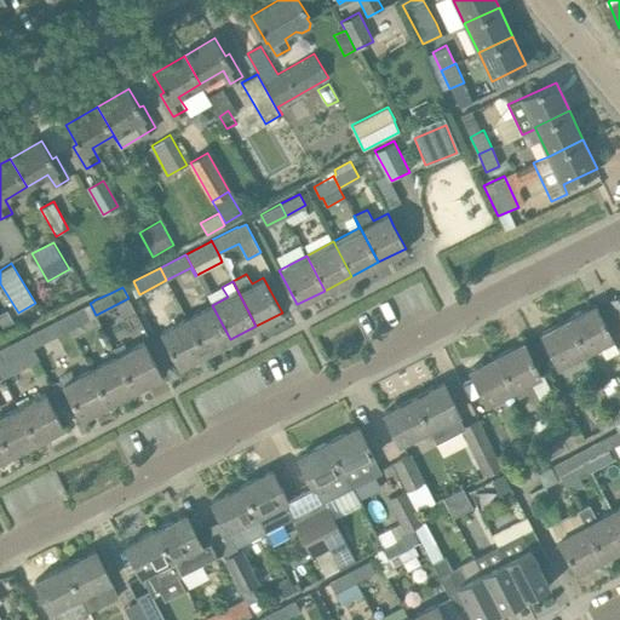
[(619,296),(609,302),(619,322),(619,296)]
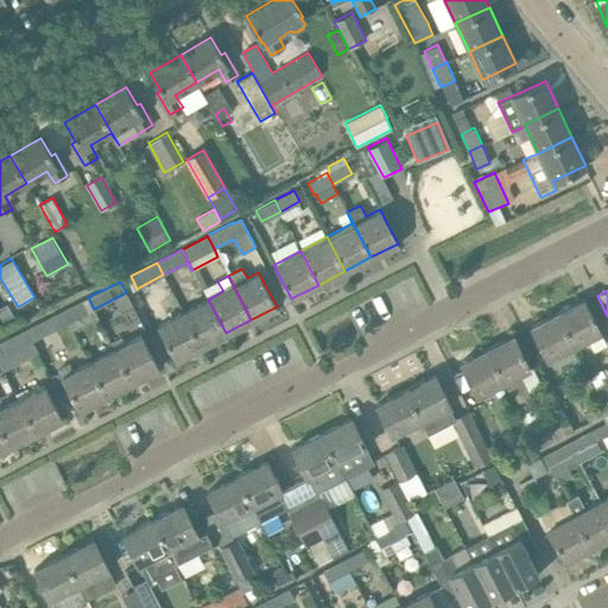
[(61,310),(67,322),(68,322),(73,331),(99,317),(94,309),(88,297),(74,304),(61,310)]
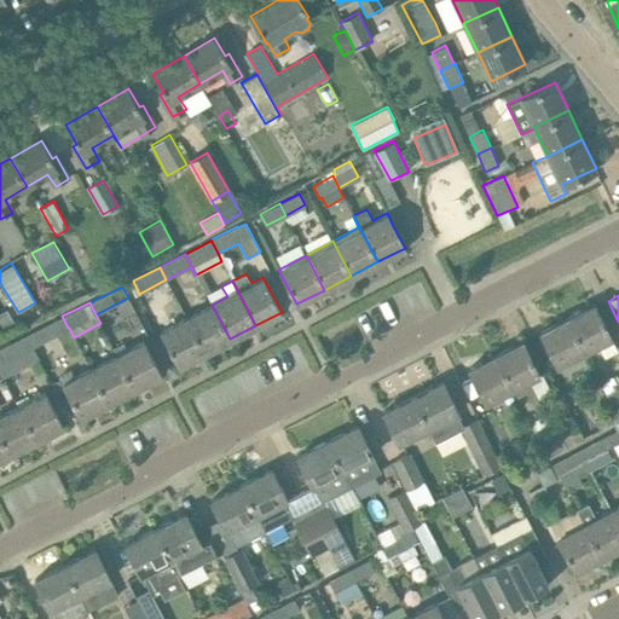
[(618,350),(595,304),(567,318),(584,351),(597,343),(605,358),(618,350)]
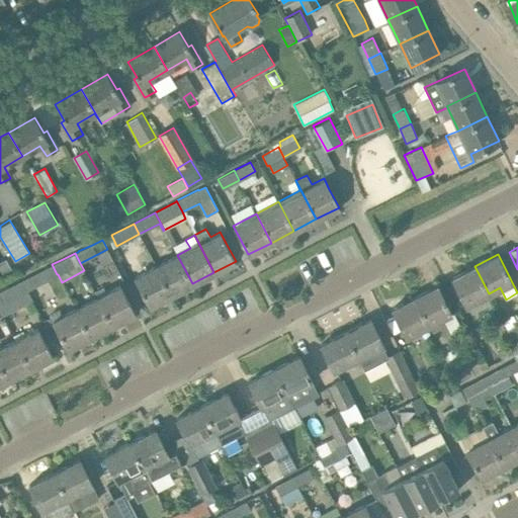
[(171,295),(192,283),(177,255),(156,266),(171,295)]
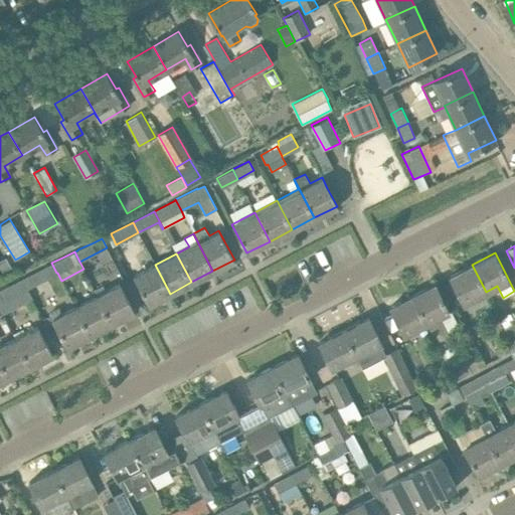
[(5,258),(0,260),(0,273),(10,268),(5,258)]
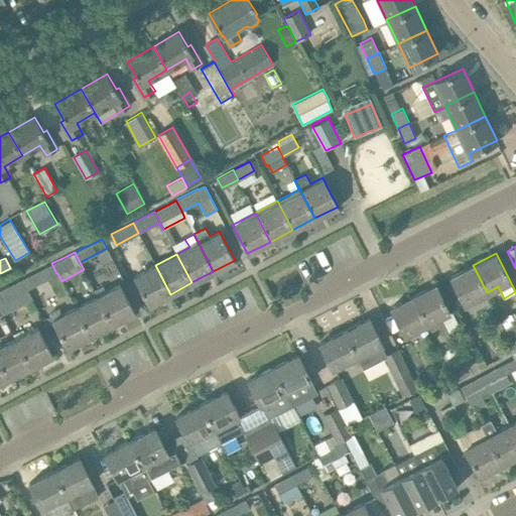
[(56,273),(51,263),(21,279),(27,289),(56,273)]
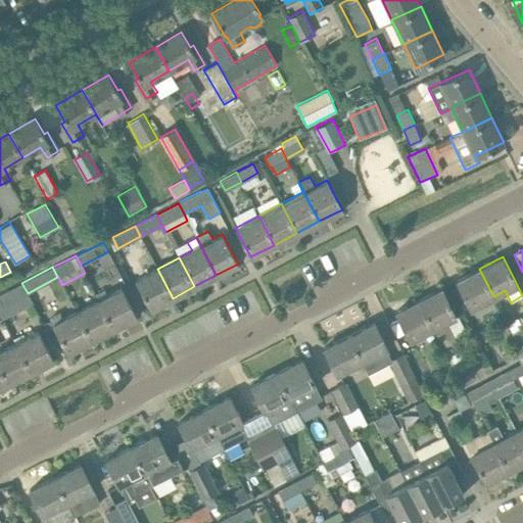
[(173,298),(157,269),(135,280),(141,291),(150,310),(173,298)]
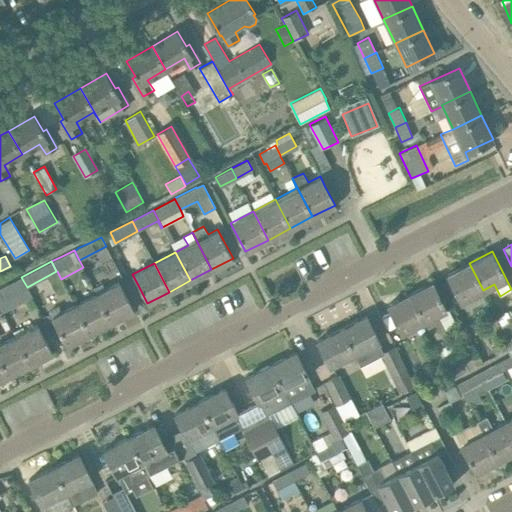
[(469,263),(446,274),(461,302),(483,290),(469,263)]
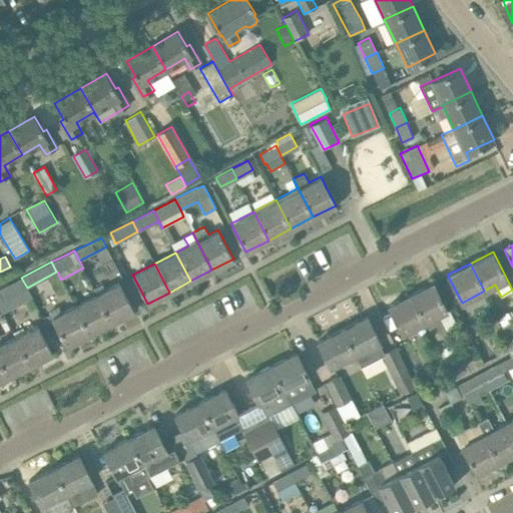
[(0,288),(0,308),(2,313),(3,312),(0,307),(0,301),(27,288),(21,278),(0,288)]
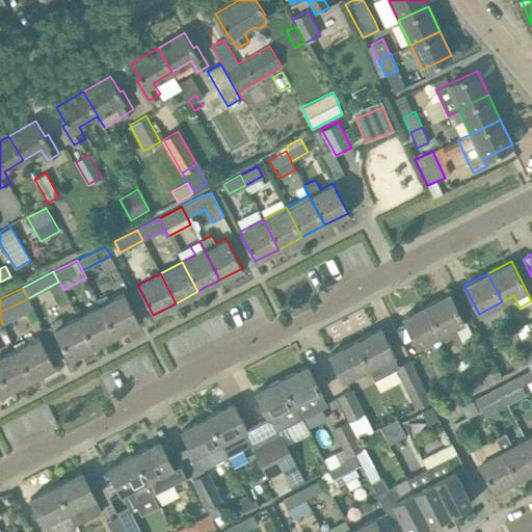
[(97,299),(100,304),(115,335),(138,322),(129,303),(123,293),(109,300),(106,294),(97,299)]
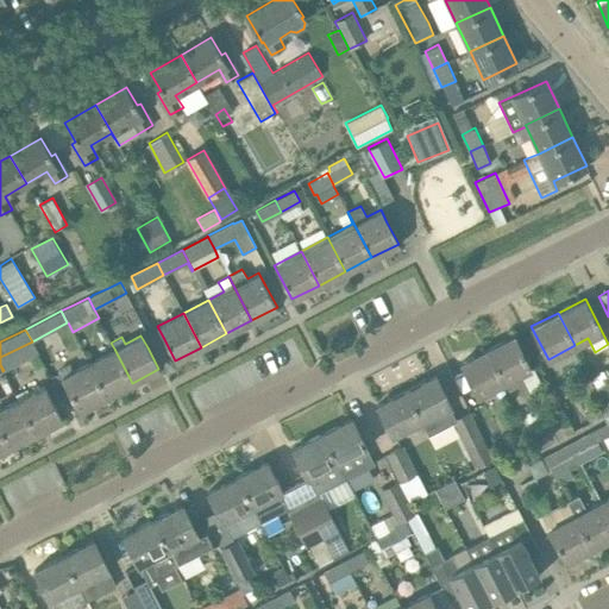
[(488,349),(504,382),(532,369),(514,336),(488,349)]
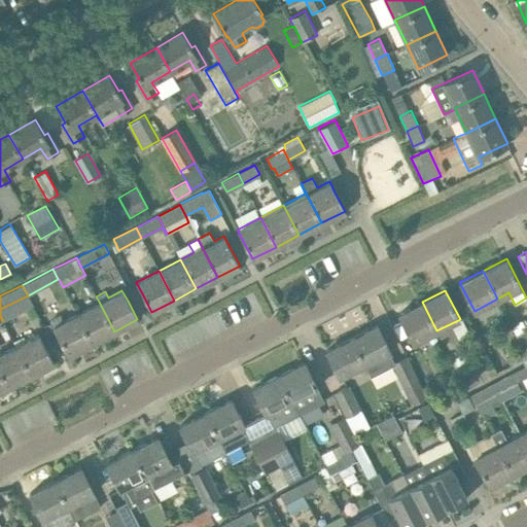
[(76,314),(92,343),(114,331),(99,302),(76,314)]
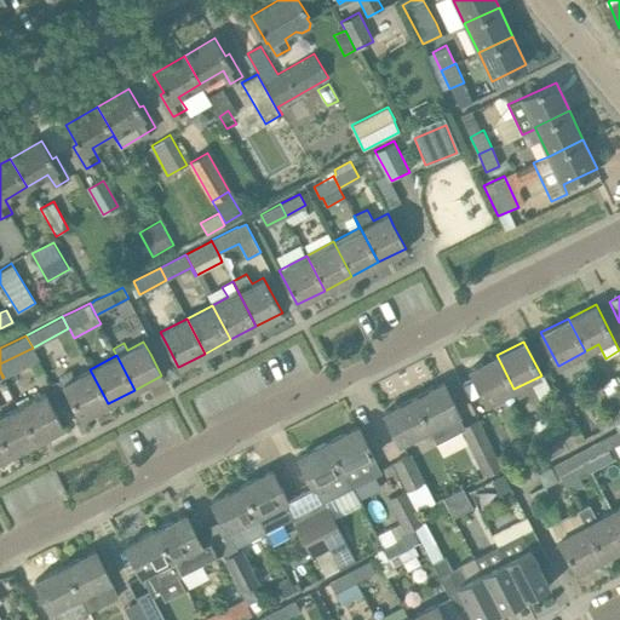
[(514,389),(497,355),(469,369),(486,403),(514,389)]
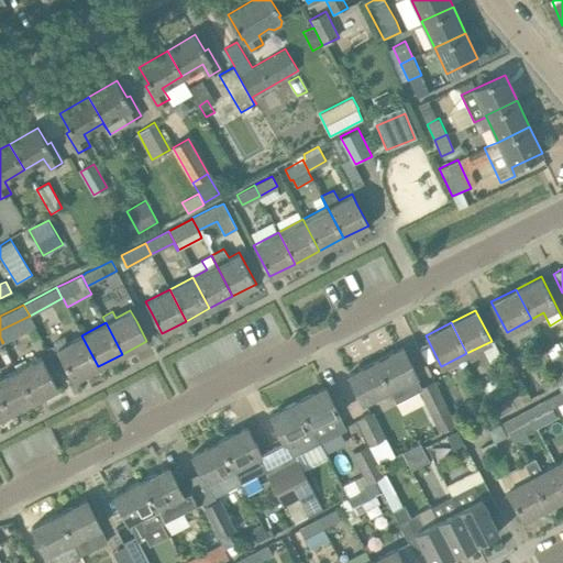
[(56,366),(64,362),(73,379),(98,366),(81,335),(68,342),(65,335),(53,342),(56,348),(48,352),(56,366)]
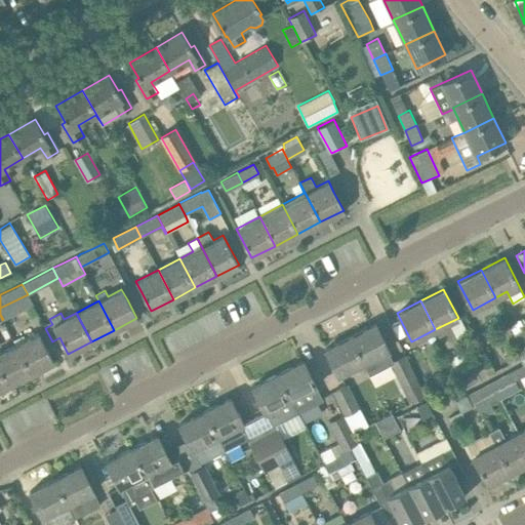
[(521,348),(524,355),(524,322),(521,324),(523,329),(514,333),(521,348)]
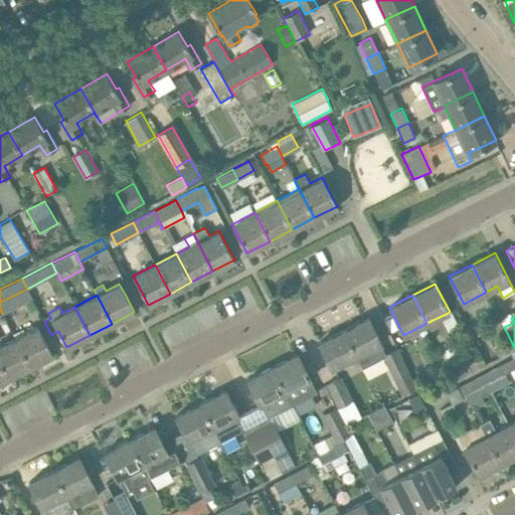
[(356,355),(362,367),(383,356),(403,394),(416,388),(396,348),(385,354),(379,343),(381,343),(368,317),(343,330),(356,355)]
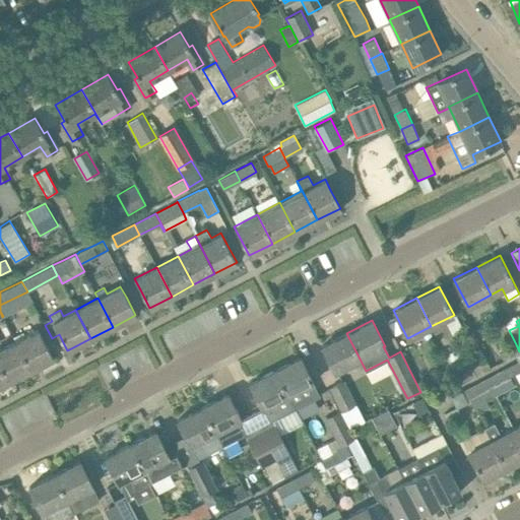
[(13,336),(15,341),(30,370),(53,358),(44,340),(38,330),(26,336),(23,331),(13,336)]
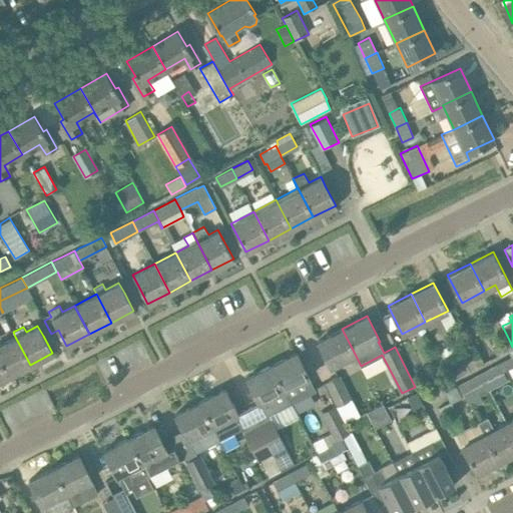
[(330,367),(355,354),(342,329),(318,342),(330,367)]
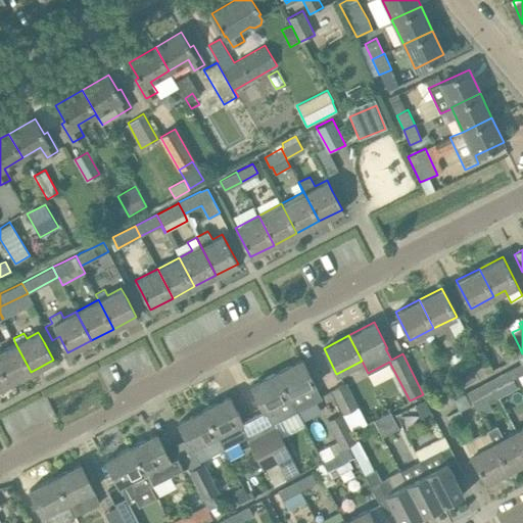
[(0,351),(0,369),(7,384),(31,372),(15,343),(0,351)]
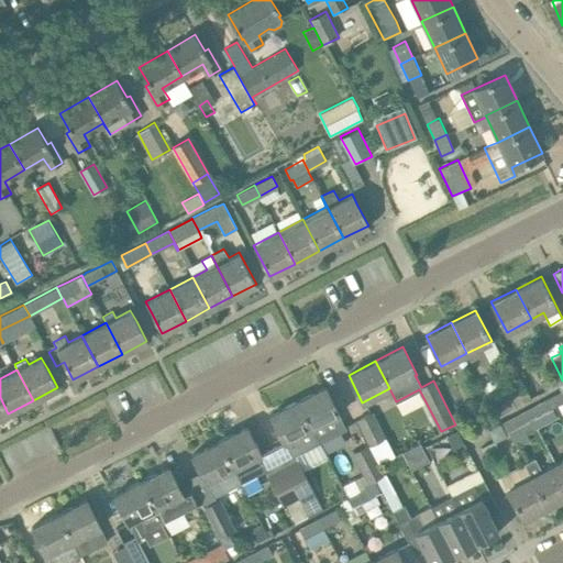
[(562,381),(559,373),(541,382),(545,392),(562,382),(562,381)]
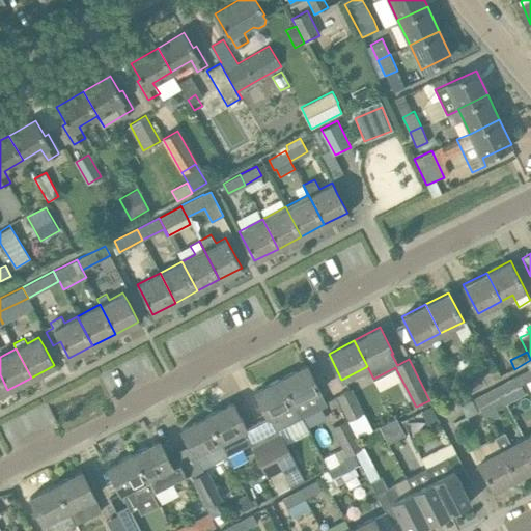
[(306,365),(280,379),(301,418),(303,417),(320,407),(326,404),(318,390),(319,390),(306,365)]
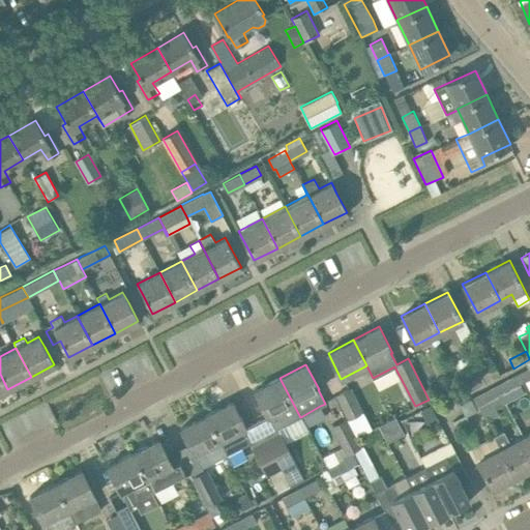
[(529,367),(519,374),(524,382),(529,378),(529,367)]
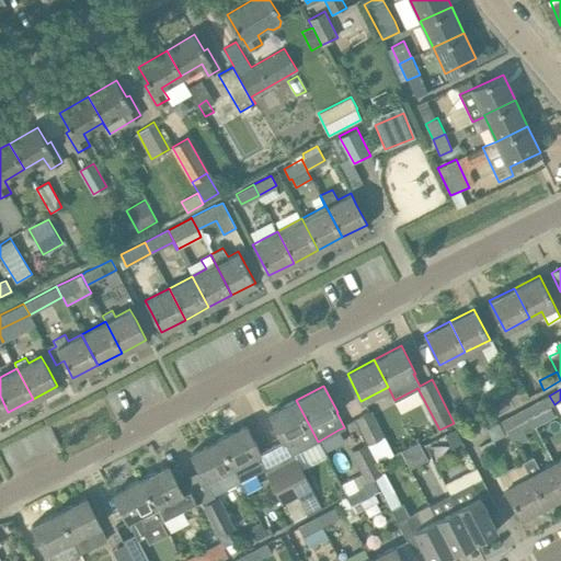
[(496,414),(514,404),(508,396),(491,405),(496,414)]
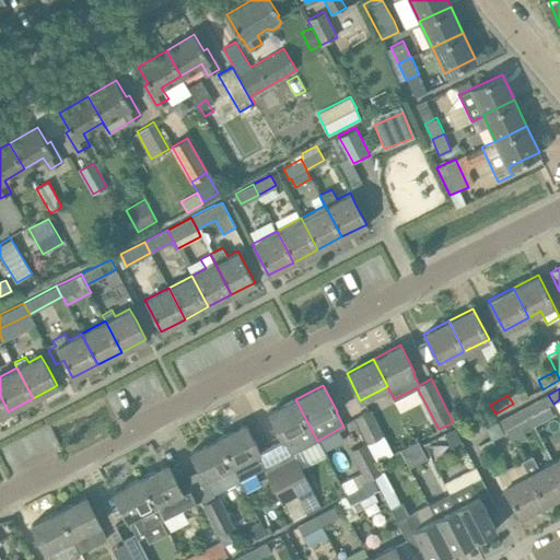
[(524,408),(533,424),(553,415),(549,406),(553,404),(548,395),(524,408)]
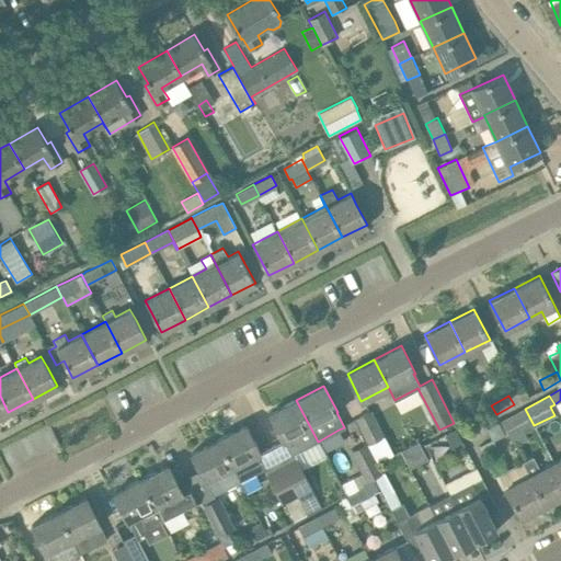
[(292,455),(304,448),(318,442),(296,400),(268,413),(283,441),(284,439),(292,455)]
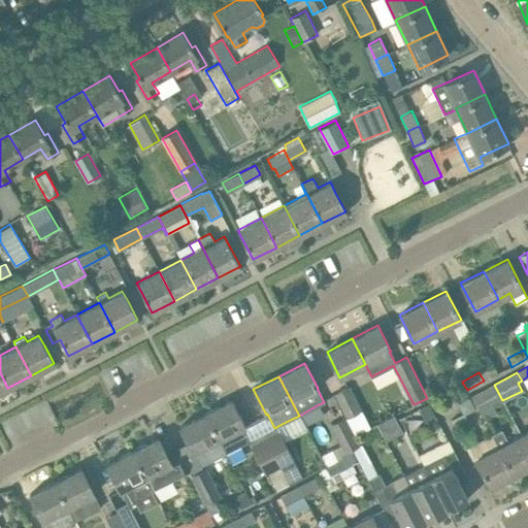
[(467,390),(462,382),(448,390),(452,398),(467,390)]
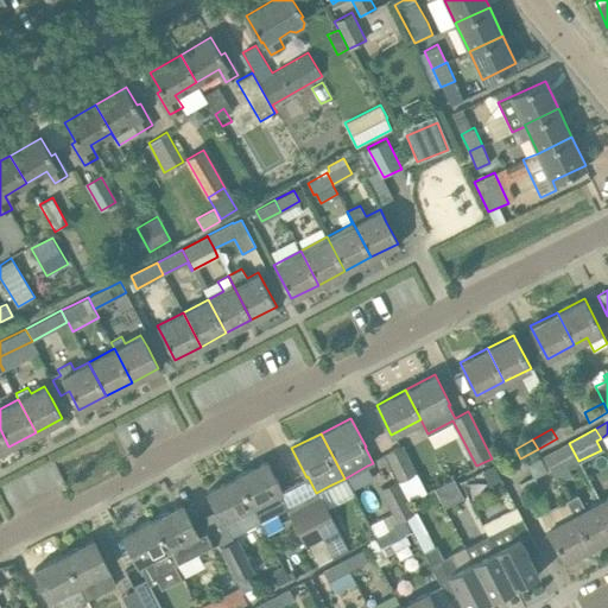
[(569,443),(544,455),(544,456),(550,468),(551,467),(558,483),(572,476),(568,467),(578,461),(569,443)]
